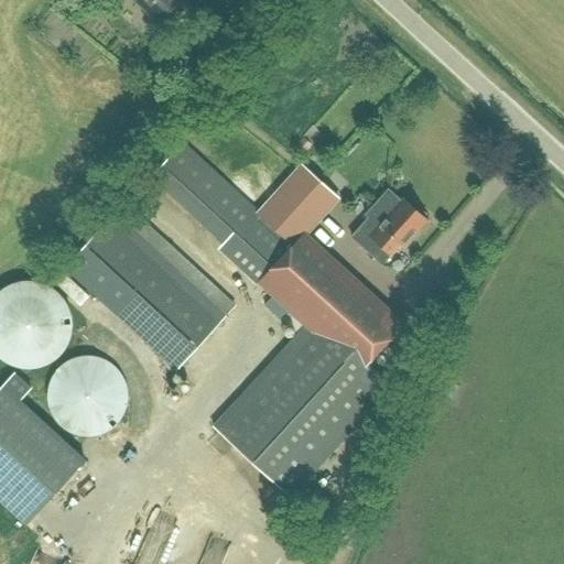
[(181,0),(134,0),(156,20),(169,8),(176,14),(186,4),(181,0)]
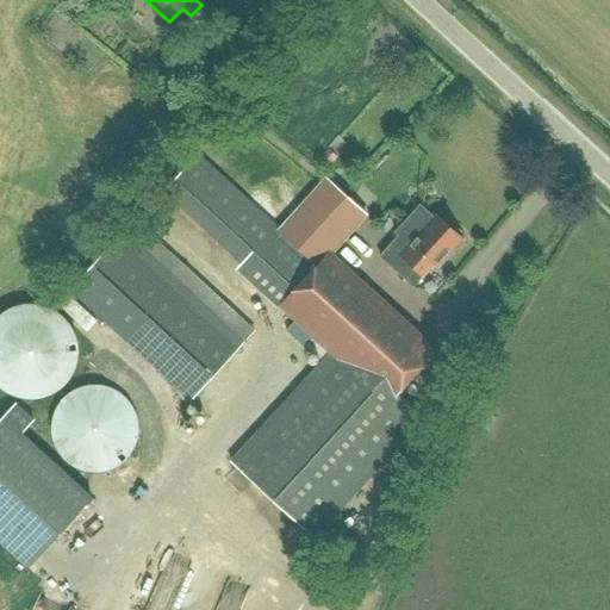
[(246,260),(275,228),(195,154),(167,187),(246,260)]
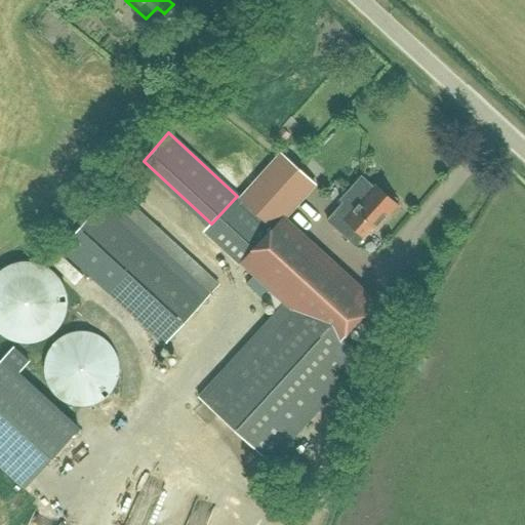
[(285,307),(199,399),(267,461),(353,369),(331,349),(375,303),(283,216),(314,184),(282,155),(251,188),(253,190),(243,201),(273,229),(239,264),(285,307)]
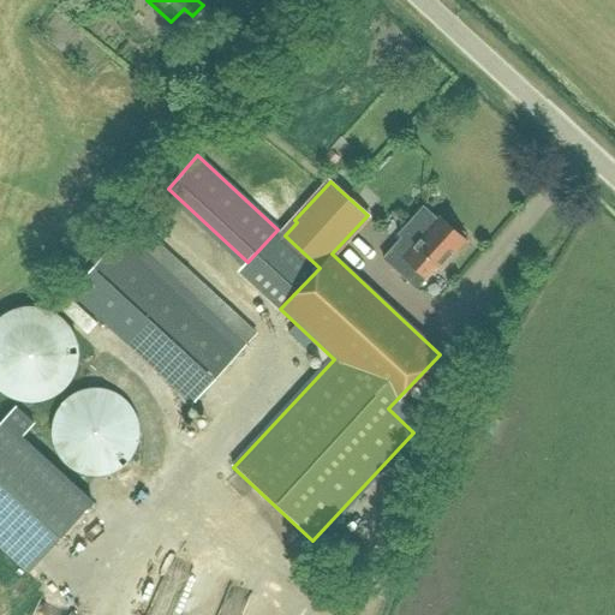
[(381,258),(388,264),(415,288),(435,267),(439,272),(465,243),(440,219),(437,222),(422,207),(396,234),(400,238),(381,258)]
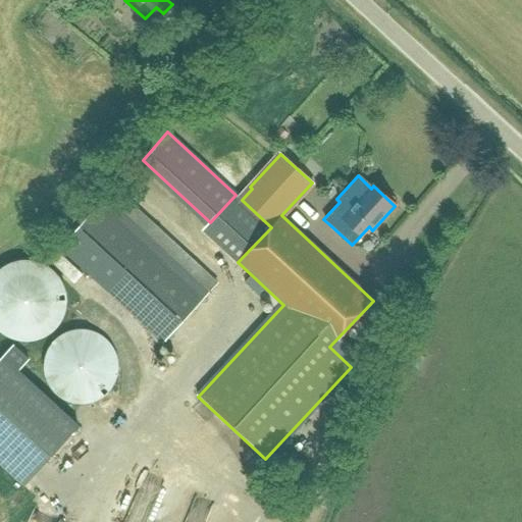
[(164,342),(204,299),(101,205),(61,248),(164,342)]
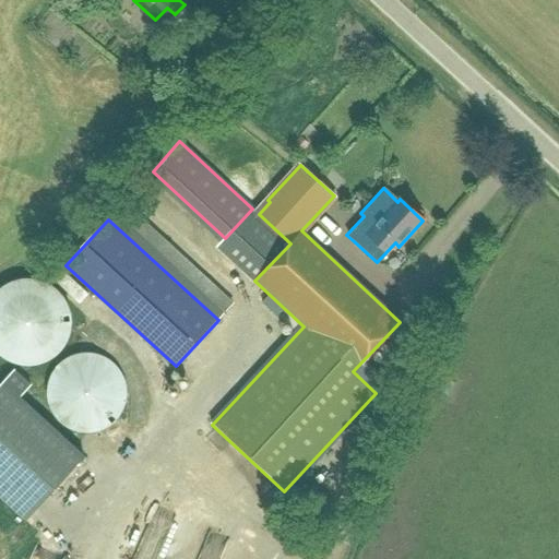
[(48,378),(46,387),(46,396),(48,405),(51,414),(58,421),(66,427),(70,429),(74,430),(83,432),(93,431),(97,430),(106,427),(114,421),(119,414),(121,409),(123,405),(126,396),(125,387),(122,378),(118,369),(115,366),(108,359),(99,355),(95,354),(85,353),(76,354),(72,355),(63,359),(56,366),(50,373),(48,378)]
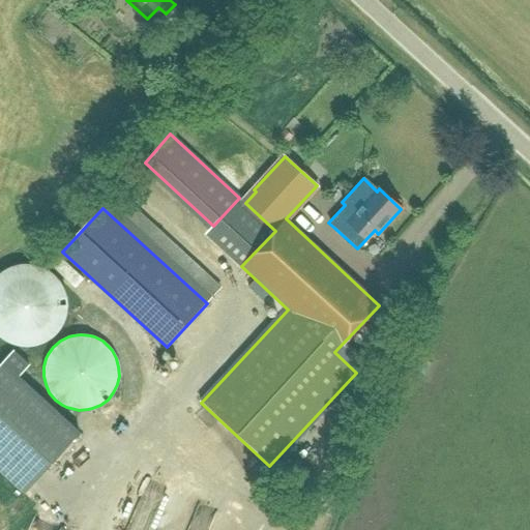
[(0,363),(0,471),(23,493),(79,432),(20,376),(29,365),(12,351),(0,363)]
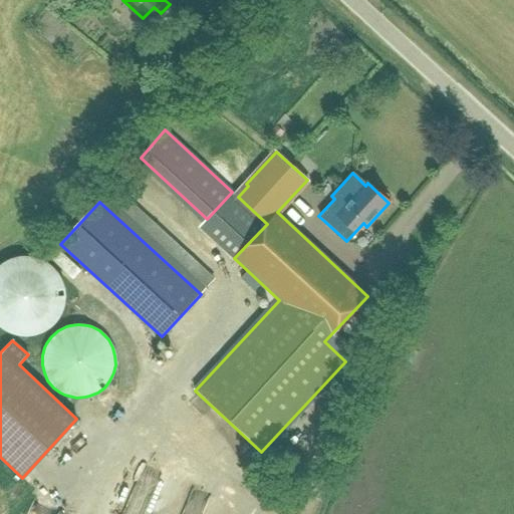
[(42,503),(36,513),(54,513),(56,510),(42,503)]
